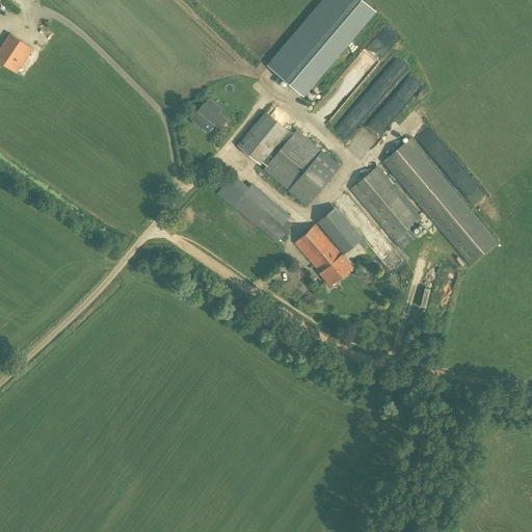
[(275,97),(291,110),(377,8),(367,0),(325,0),(250,87),(269,104),(275,97)]
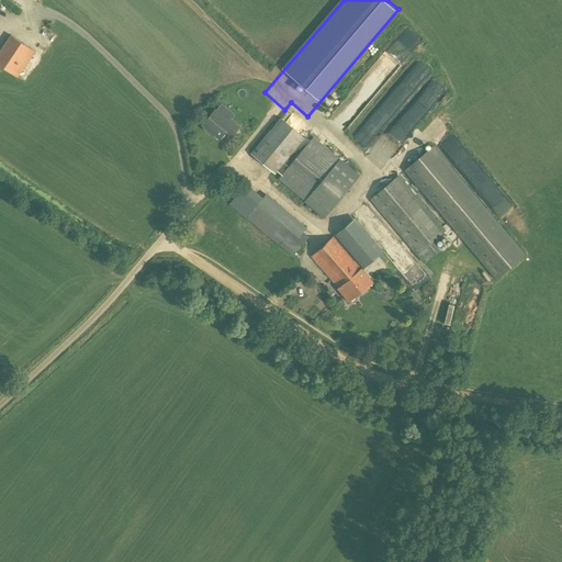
[(0,51),(0,66),(18,78),(35,52),(11,35),(0,51)]
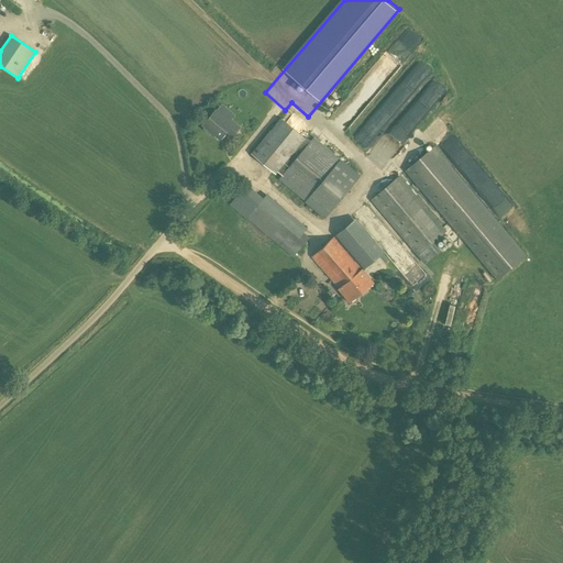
[(404,140),(442,97),(431,87),(393,130),(404,140)]
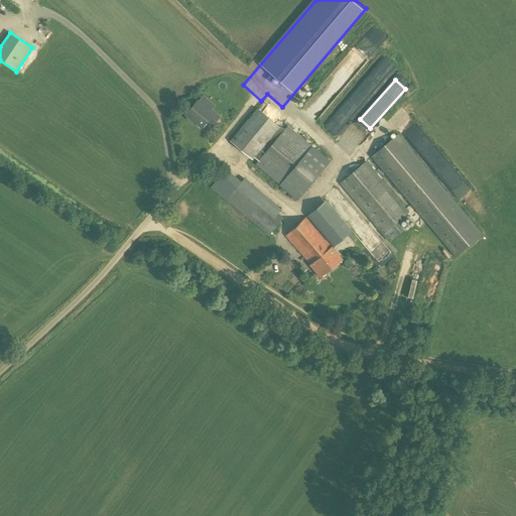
[(213,110),(211,112),(198,101),(186,115),(202,127),(207,121),(213,126),(221,116),(213,110)]
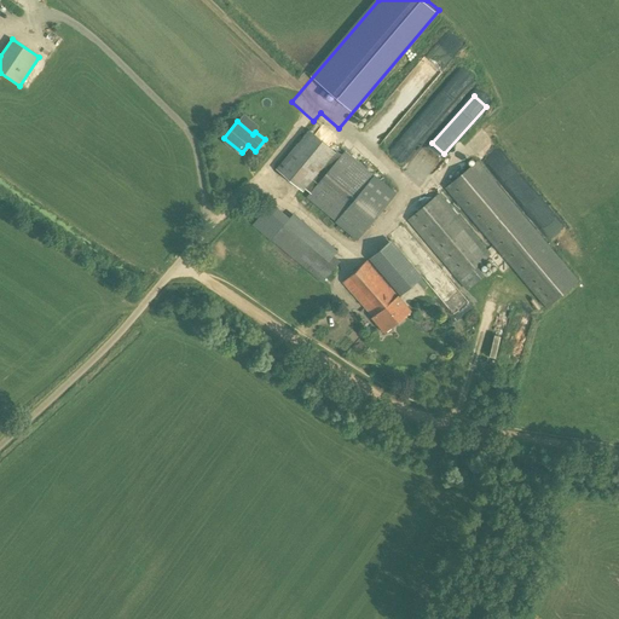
[(345,150),(343,151),(339,148),(342,144),(316,122),(308,129),(276,169),(302,192),(306,189),(310,192),(306,197),(335,221),(335,223),(357,241),(397,194),(374,174),(374,175),(345,150)]
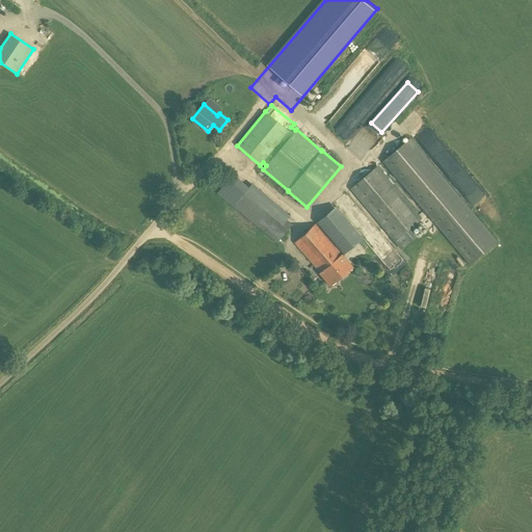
[(383,161),(470,264),(496,242),(409,138),(383,161)]
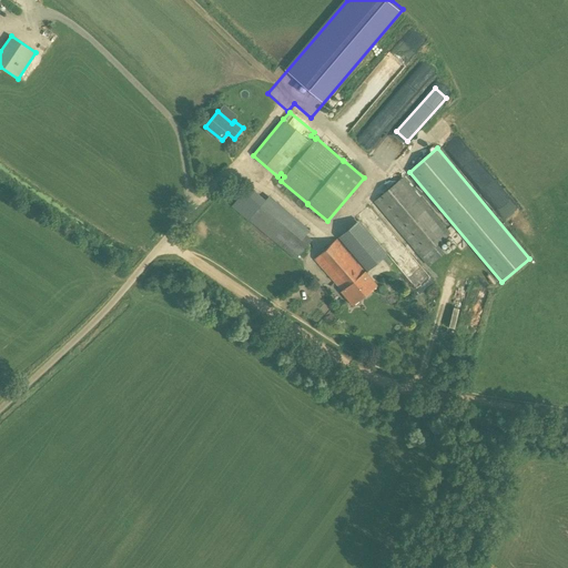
[(445,252),(437,244),(449,233),(403,178),(374,202),(428,266),(445,252)]
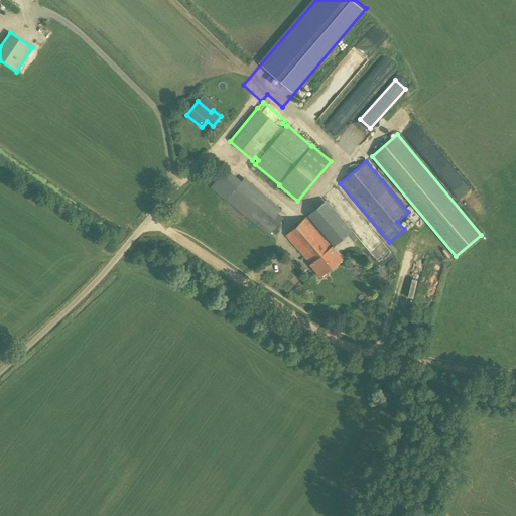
[(226,201),(268,236),(283,218),(241,181),(226,201)]
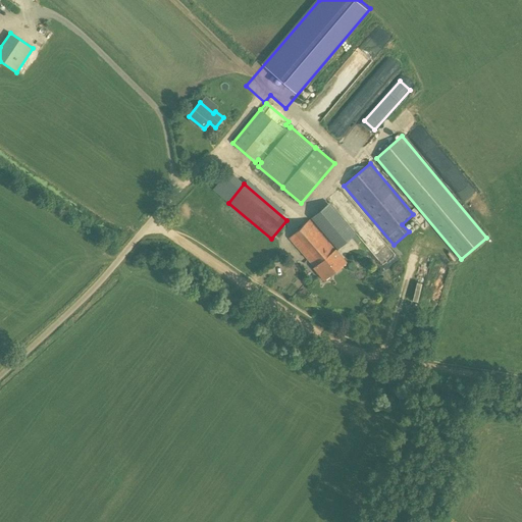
[(289,238),(314,267),(313,268),(324,280),(333,273),(334,274),(336,274),(342,271),(342,268),(341,267),(347,262),(336,250),(350,238),(323,207),(289,238)]
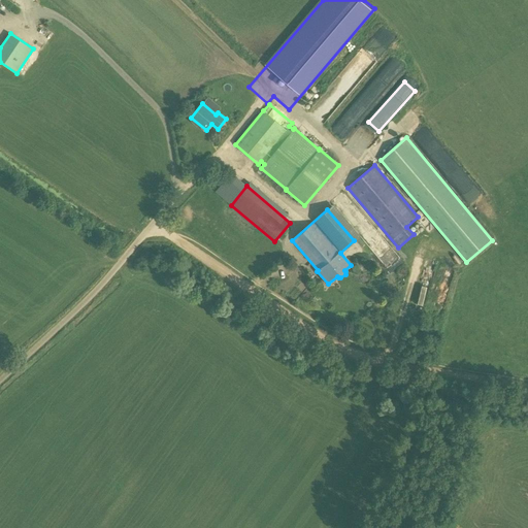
[(375,255),(391,271),(402,260),(386,243),(375,255)]
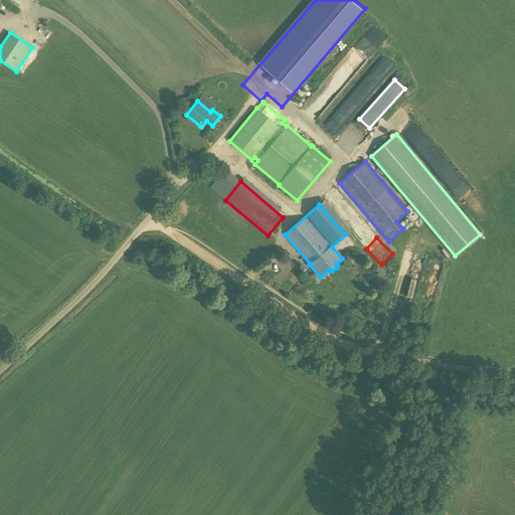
[(418,291),(425,292),(427,282),(412,278),(409,296),(417,298),(418,291)]
